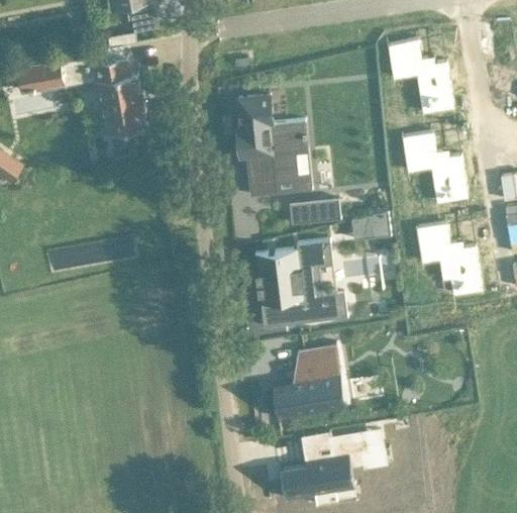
[(156,1),(154,0),(109,0),(111,9),(156,1)]
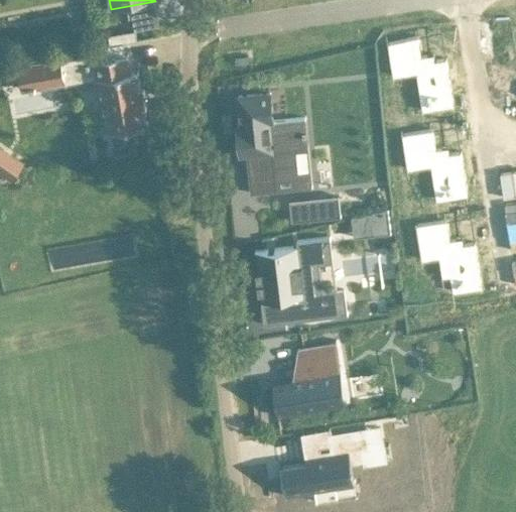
[(135,33),(107,38),(109,48),(137,43),(135,33)]
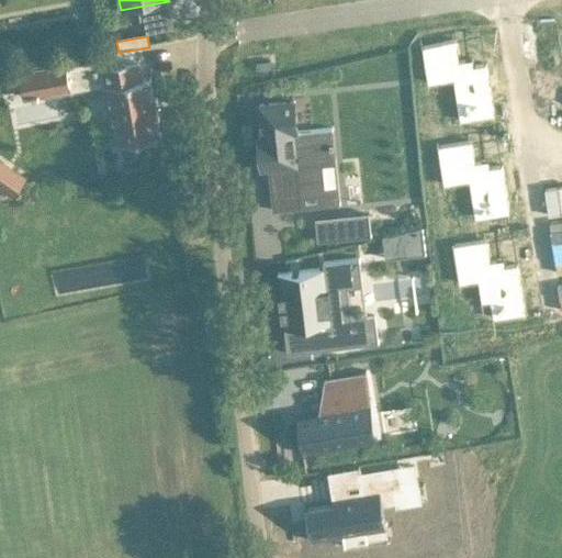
[(456,42),(422,49),(428,88),(440,86),(453,84),(460,125),(495,120),(486,67),(473,69),(472,63),(459,64),(456,42)]
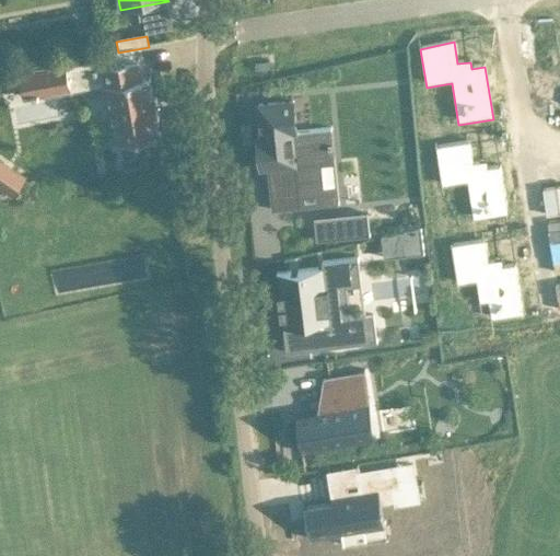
[(559,54),(549,56),(559,101),(559,54)]
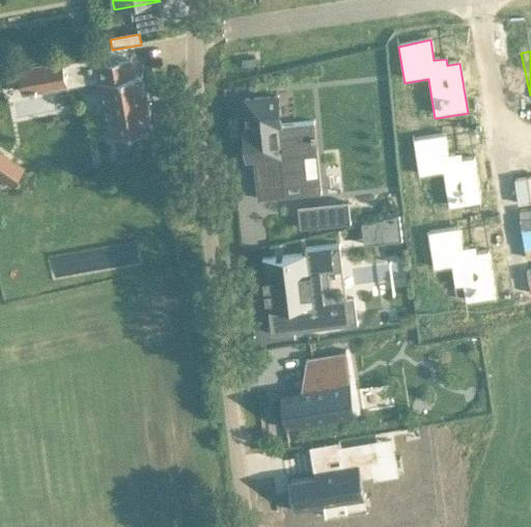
[(132,60),(132,59),(96,65),(96,66),(98,66),(100,84),(98,84),(99,85),(108,138),(107,138),(108,139),(115,138),(118,154),(142,149),(139,134),(152,132),(152,130),(151,130),(148,112),(150,112),(151,112),(148,94),(147,94),(147,95),(145,95),(142,78),(143,78),(143,76),(135,78),(132,60)]
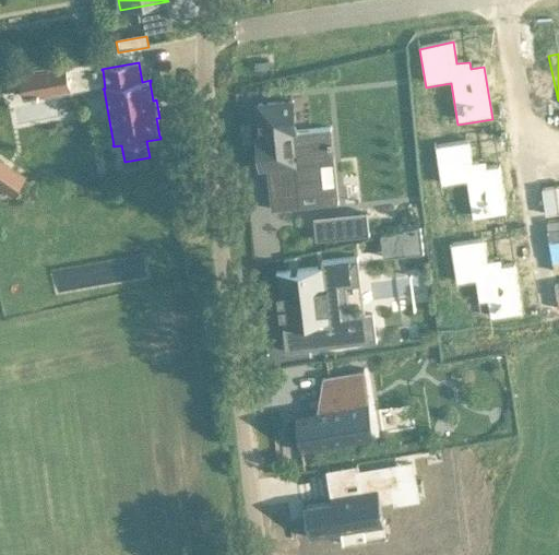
[(69,67),(22,75),(26,101),(73,93),(69,67)]
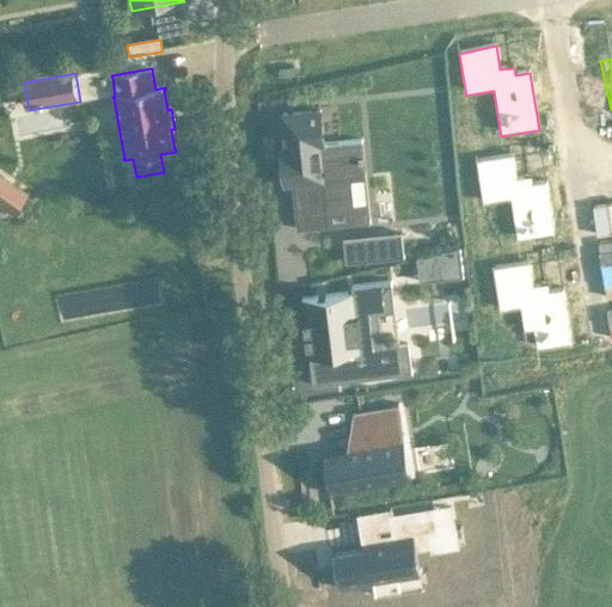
[(286,154),(281,154),(285,188),(293,186),(322,184),(326,228),(326,230),(354,227),(354,225),(349,181),(365,179),(362,145),(362,143),(324,147),(320,114),(282,118),(286,154)]
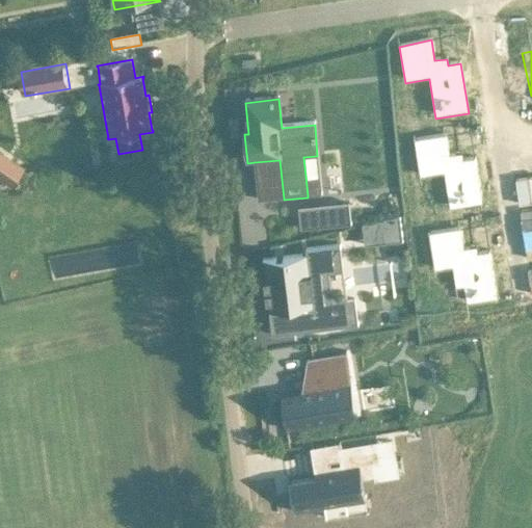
[(447,136),(415,141),(420,179),(445,175),(450,210),(483,205),(476,159),(463,161),(462,155),(450,157),(447,136)]
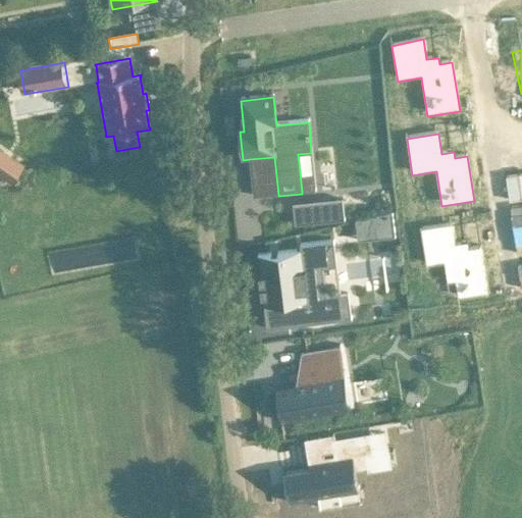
[(344,202),(293,207),(295,227),(346,222),(344,202)]
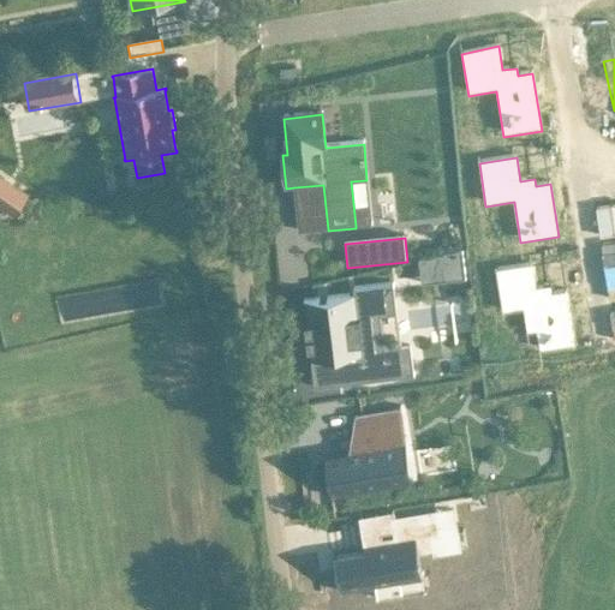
[(461,253),(417,264),(422,287),(465,282),(461,253)]
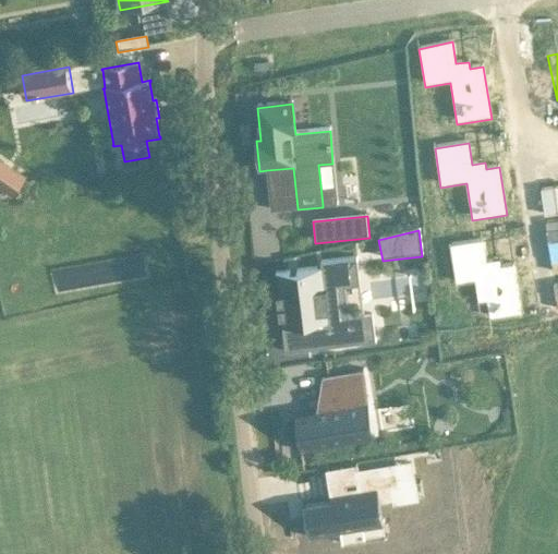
[(484,240),(450,245),(456,286),(466,284),(475,282),(478,304),(487,303),(489,321),(522,315),(516,265),(502,267),(501,260),(487,262),(484,240)]
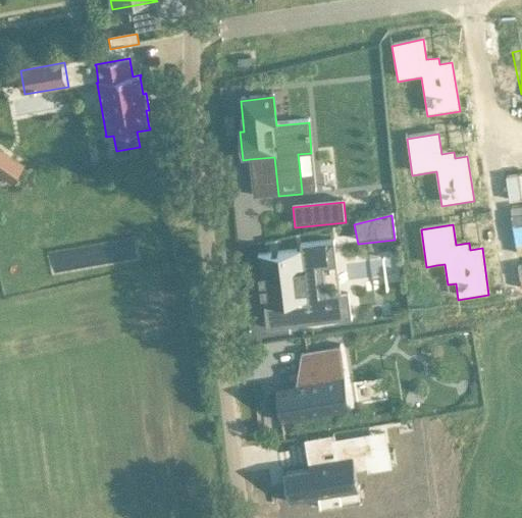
[(308,300),(305,269),(334,265),(332,247),(334,247),(333,243),(300,247),(301,252),(258,257),(260,277),(259,277),(262,299),(269,298),(270,307),(289,305),(292,328),(352,321),(352,317),(349,317),(347,296),(308,300)]
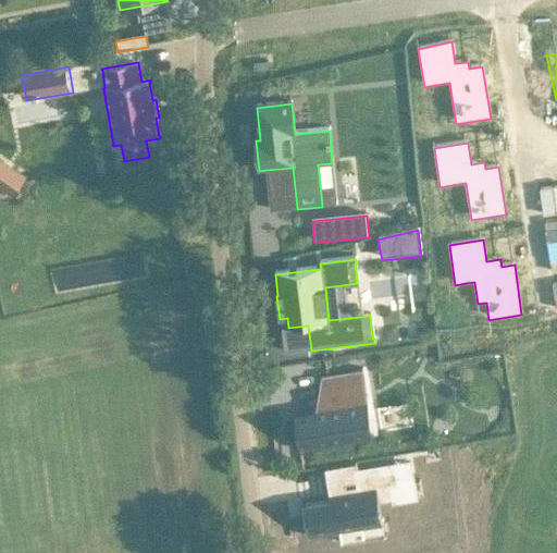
[(316,412),(294,416),(300,453),(353,444),(349,428),(367,426),(363,408),(364,408),(362,394),(366,393),(362,373),(363,373),(362,371),(321,378),(321,380),(327,414),(317,416),(316,412)]
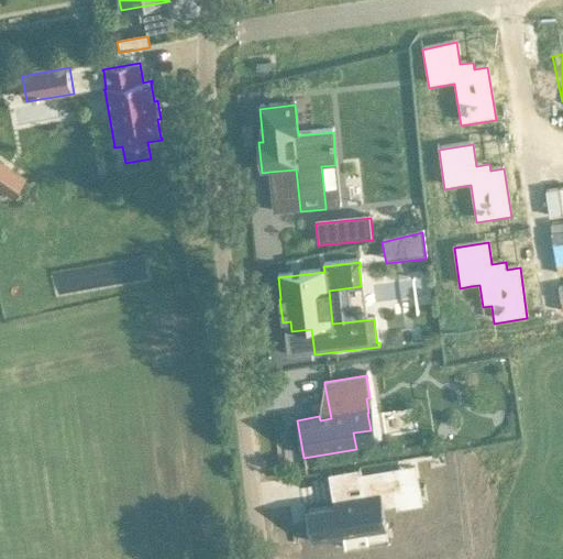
[(334,507),(308,512),(312,545),(345,539),(346,549),(345,549),(345,551),(370,547),(367,536),(387,533),(383,508),(381,495),(403,492),(398,469),(360,475),(363,497),(333,502),(334,507)]
